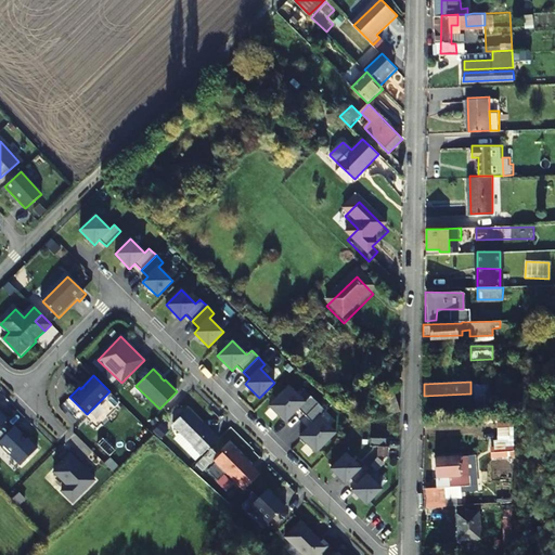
[(306,416),(319,403),(311,396),(305,401),(289,386),(269,405),(285,422),(298,409),(306,416)]
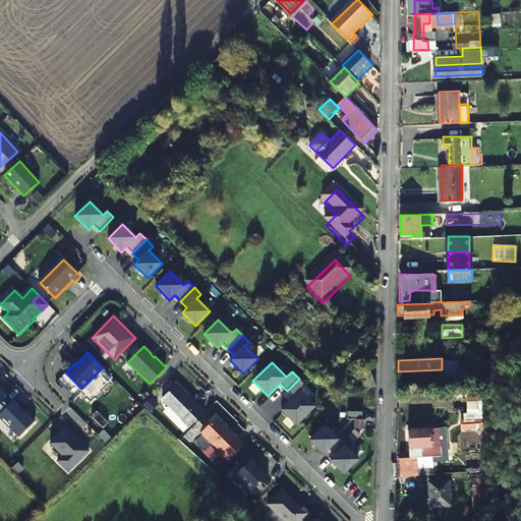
[(460,385),(459,363),(446,363),(447,386),(460,385)]
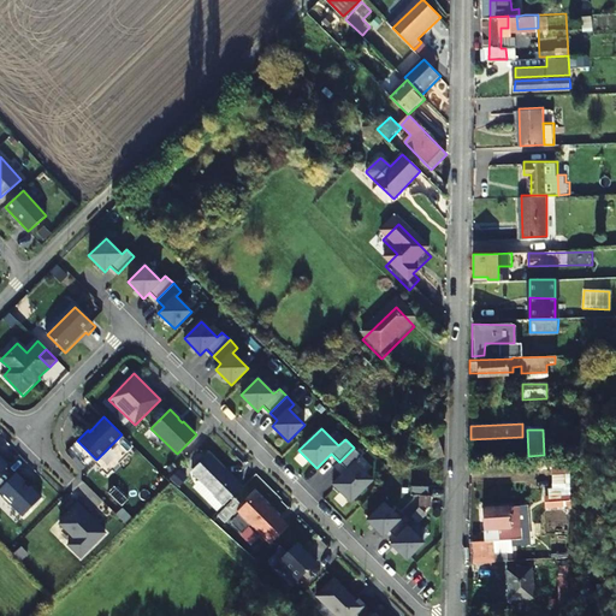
[(434,432),(418,439),(422,454),(439,446),(434,432)]
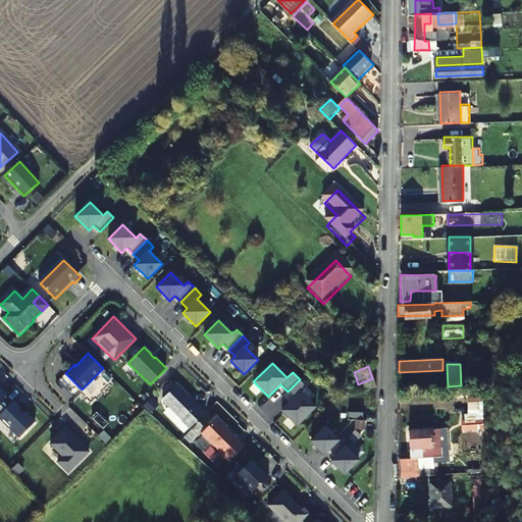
[(372,378),(358,384),(361,392),(376,386),(372,378)]
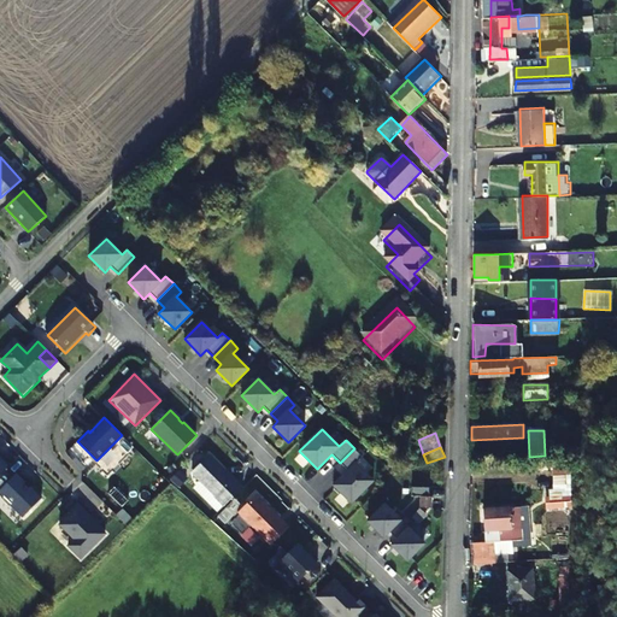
[(363,457),(354,448),(340,463),(346,469),(357,463),(363,457)]
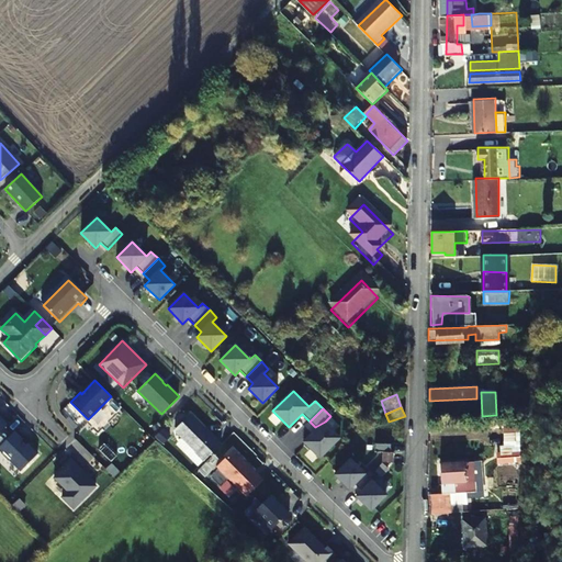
[(175,430),(204,461),(222,444),(214,437),(213,438),(190,415),(175,430)]
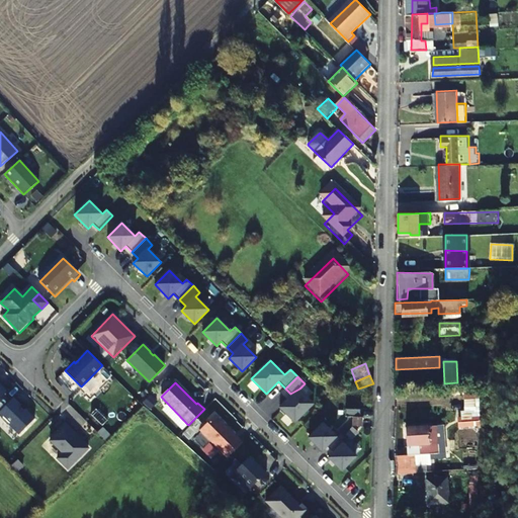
[(294,422),(314,404),(298,390),(299,389),(290,394),(292,395),(280,408),(294,422)]
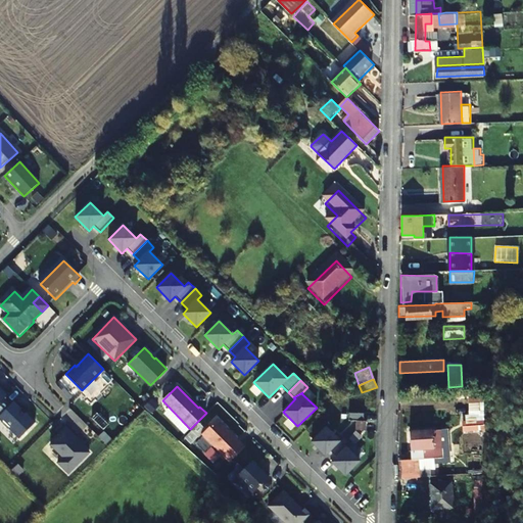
[(470,408),(481,409),(482,398),(470,397),(470,408)]
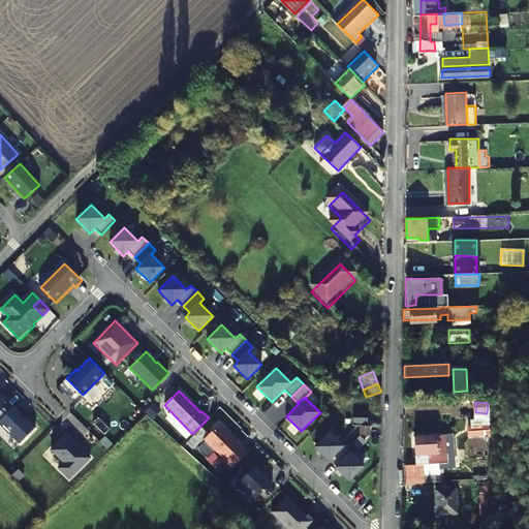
[(21,413),(13,406),(0,418),(0,424),(2,427),(1,428),(6,433),(8,433),(20,443),(35,427),(26,417),(24,418),(20,414),(21,413)]
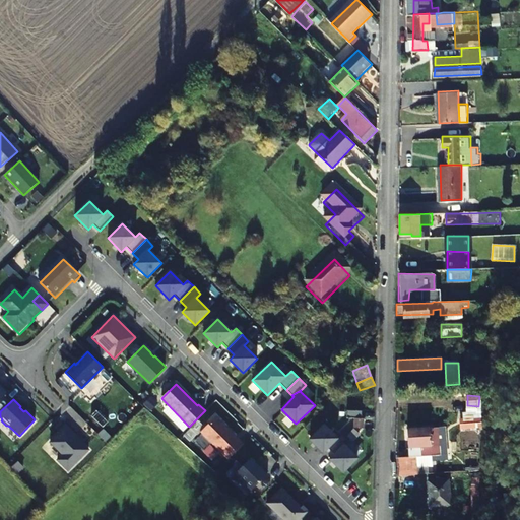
[(229,459),(243,444),(215,416),(200,432),(229,459)]
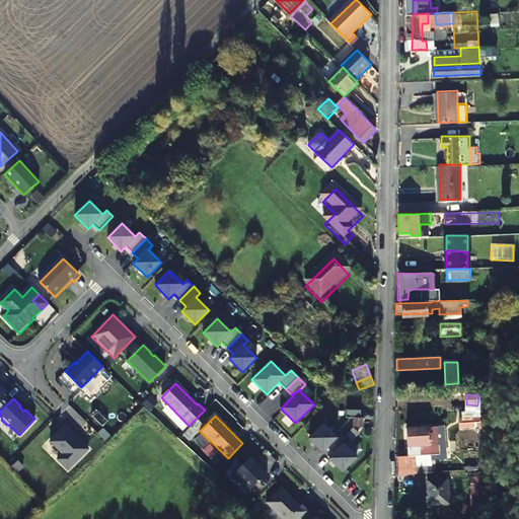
[(353,427),(364,427),(364,418),(353,418),(353,427)]
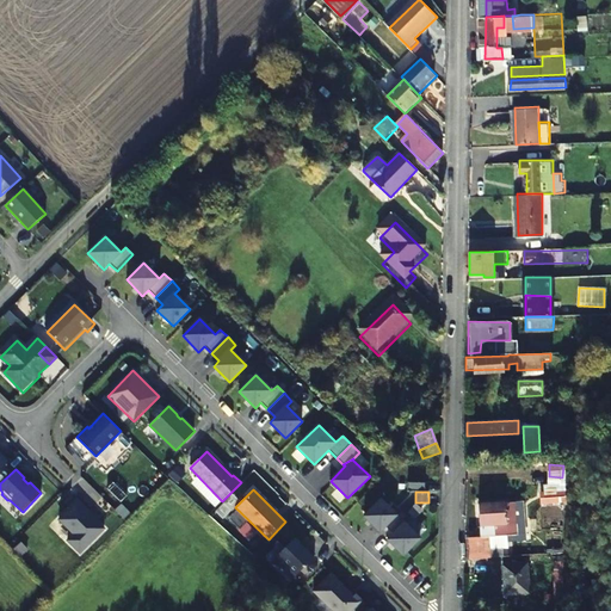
[(68,534),(63,538),(80,554),(105,526),(75,499),(54,522),(68,534)]
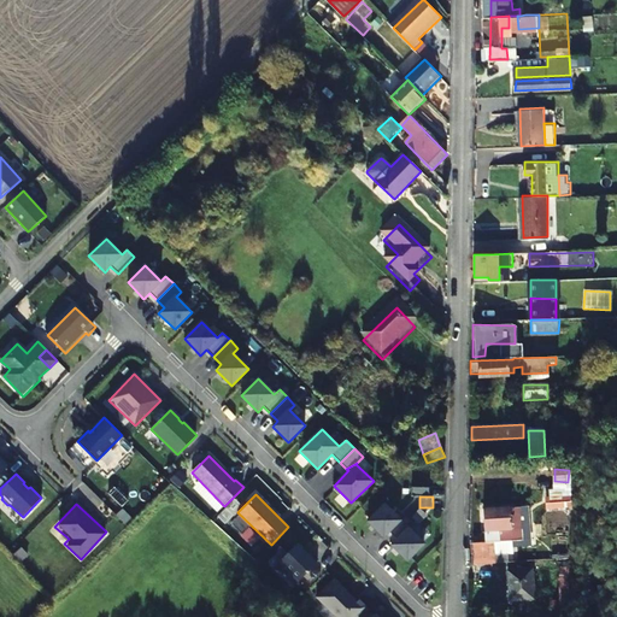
[(389,532),(400,521),(385,505),(369,522),(383,538),(389,532)]
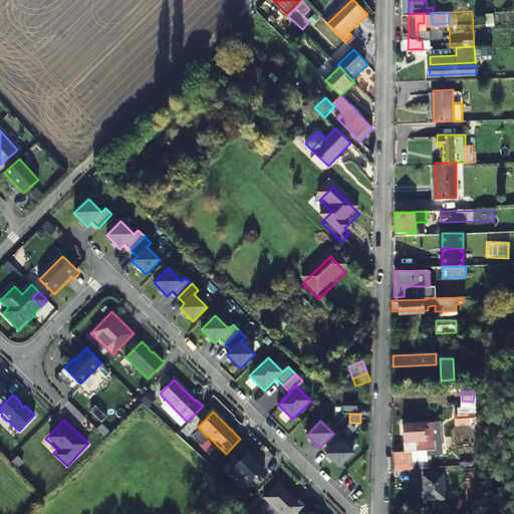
[(403,425),(403,444),(414,444),(414,453),(433,452),(431,424),(403,425)]
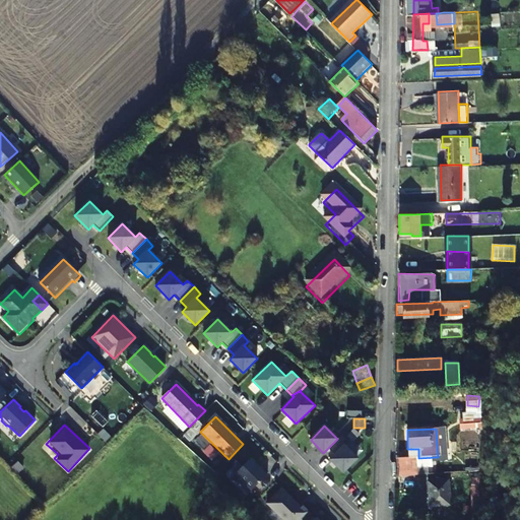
[(337,439),(328,448),(334,455),(330,460),(343,473),(358,459),(344,446),(348,442),(341,435),(337,439)]
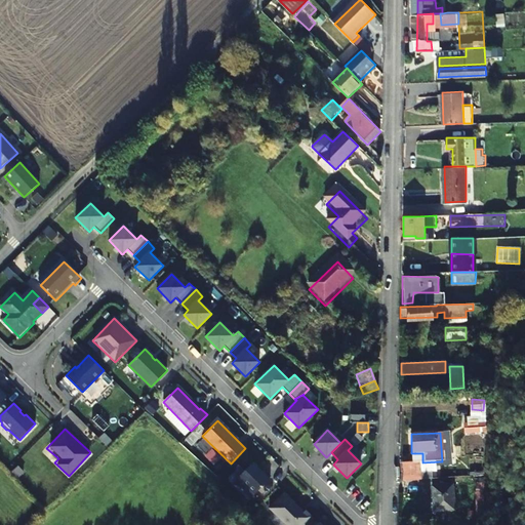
[(422,453),(411,453),(412,462),(418,462),(422,462),(422,453)]
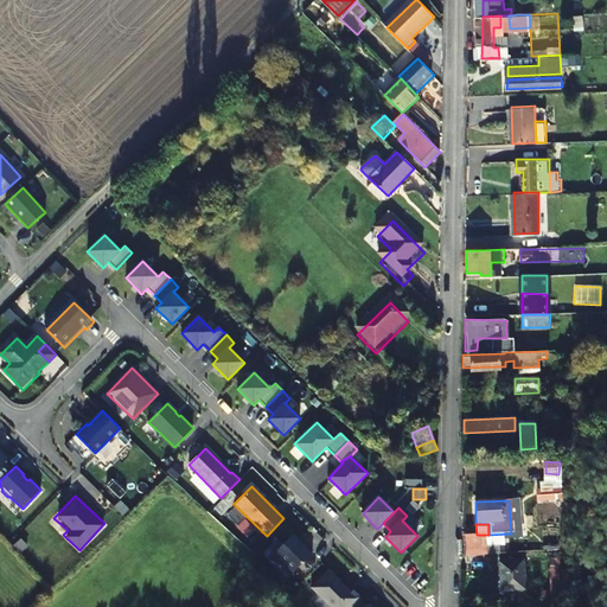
[(280,542),(273,550),(274,553),(293,573),(312,554),(292,535),(283,544),(280,542)]
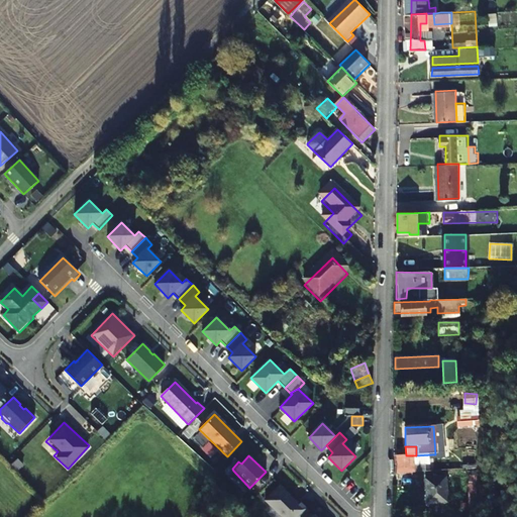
[(408,472),(412,472),(412,455),(406,455),(396,455),(396,472),(408,472)]
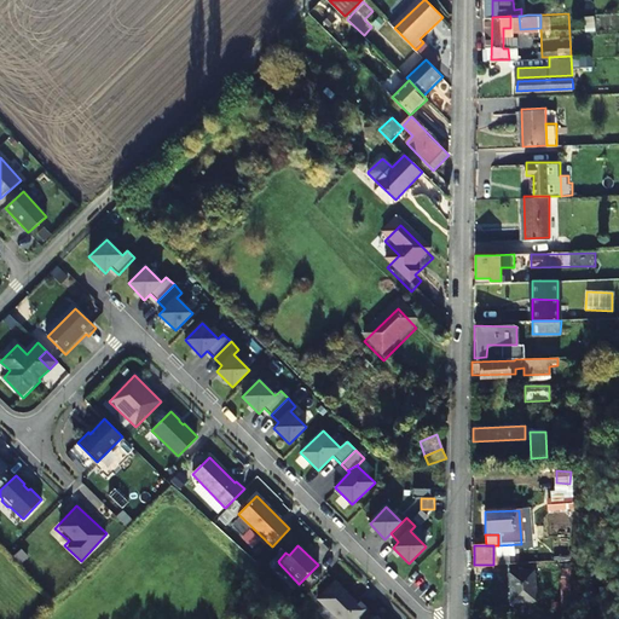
[(285,553),(283,549),(275,559),(278,561),(285,553)]
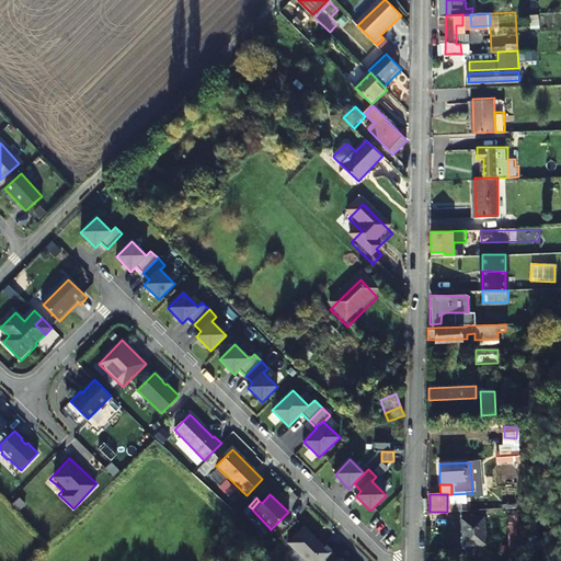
[(443,512),(430,512),(430,521),(442,521),(443,512)]
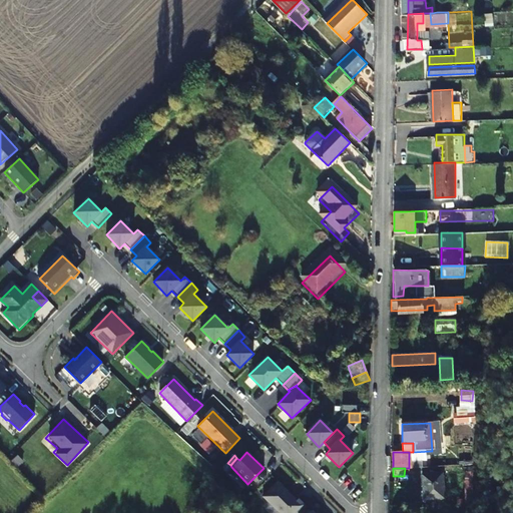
[(444,477),(423,476),(423,503),(444,503),(444,477)]
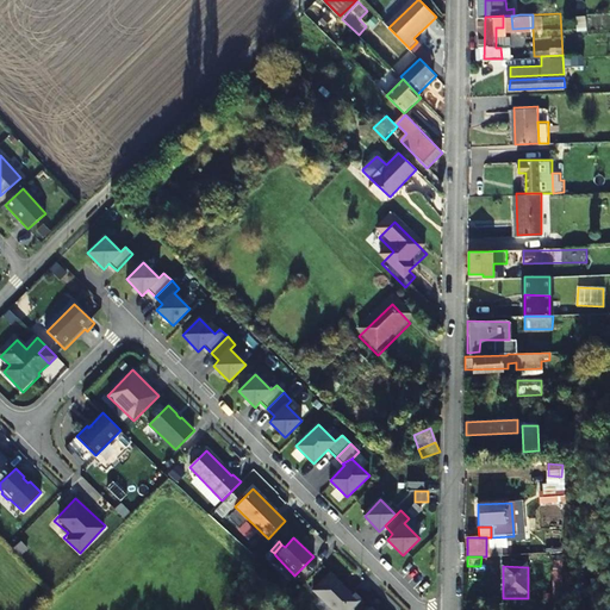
[(410,583),(421,595),(431,585),(421,572),(410,583)]
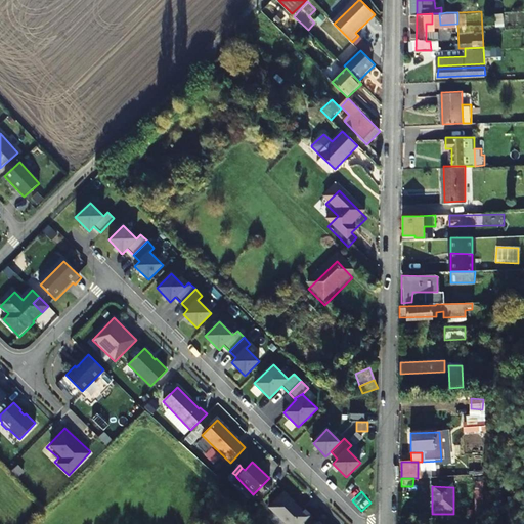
[(285,492),(269,508),(285,523),(302,523),(311,516),(305,510),(303,512),(297,505),(295,505),(294,504),(295,503),(285,492)]
